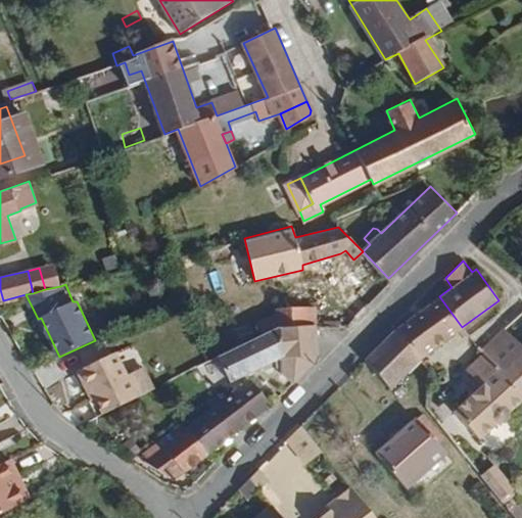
[(462,327),(439,296),(402,322),(396,330),(420,359),(462,327)]
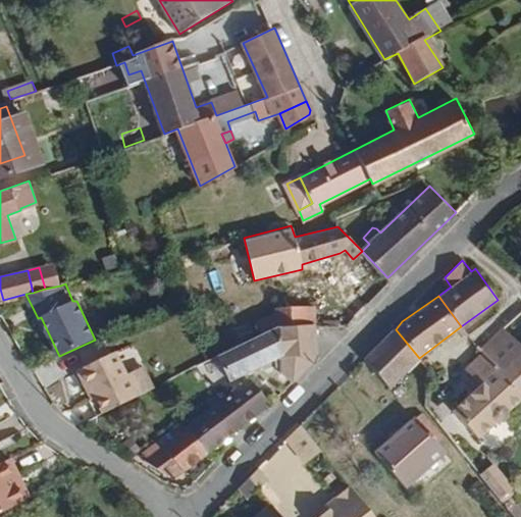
[(315,325),(314,306),(276,309),(278,327),(315,325)]
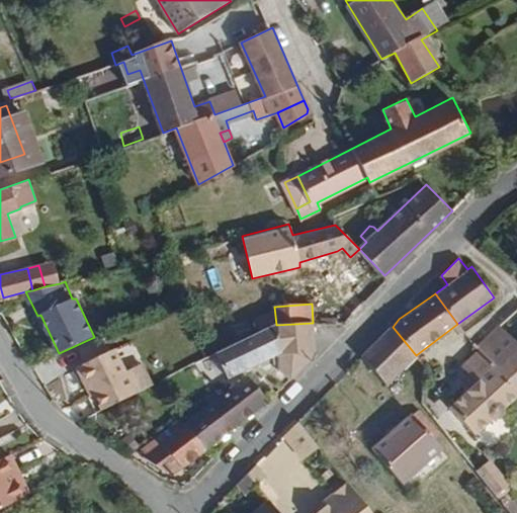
[(315,351),(313,323),(276,325),(260,333),(217,354),(229,378),(269,356),(271,362),(277,362),(279,369),(292,378),(313,358),(312,352),(315,351)]
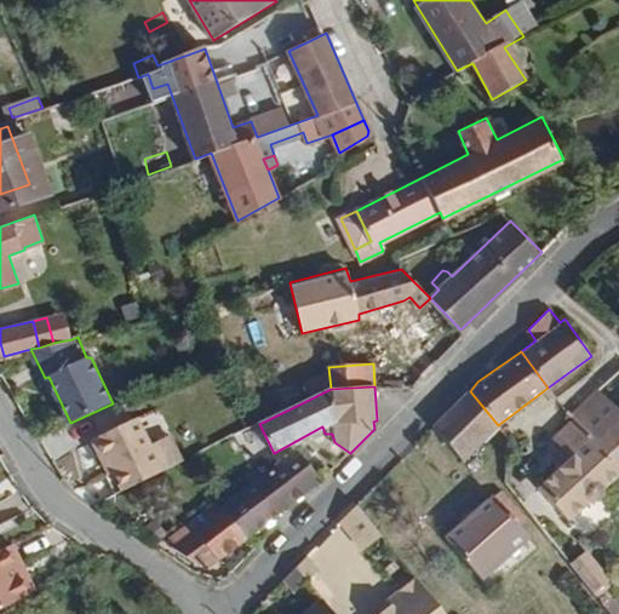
[(603,487),(618,472),(618,411),(596,386),(569,409),(577,417),(557,434),(563,442),(559,448),(561,459),(556,468),(537,483),(567,518),(586,500),(594,501),(603,492),(603,487)]
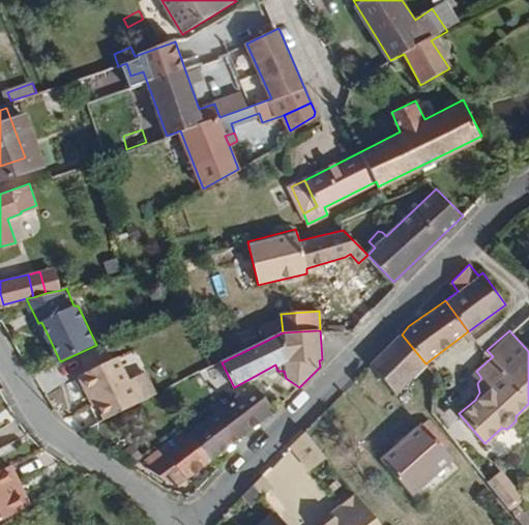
[(222,362),(266,341),(263,333),(208,360),(212,367),(222,362)]
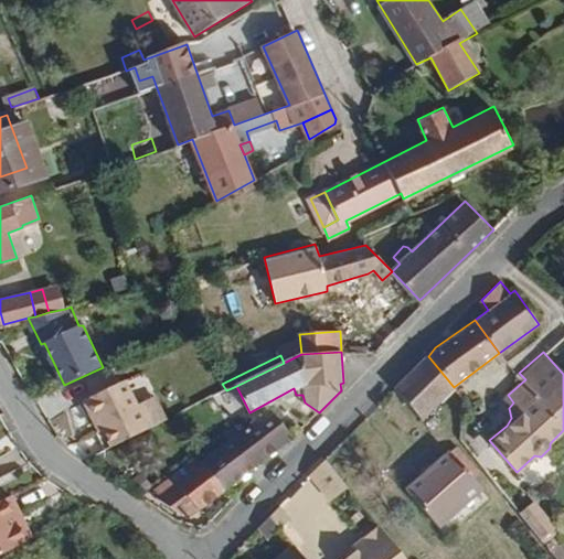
[(422,418),(454,387),(428,356),(397,388),(422,418)]
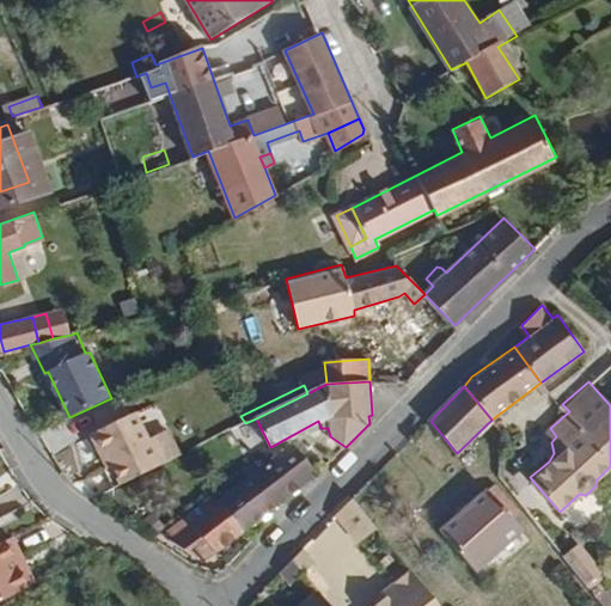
[(160,465),(135,411),(91,433),(101,457),(105,454),(118,485),(160,465)]
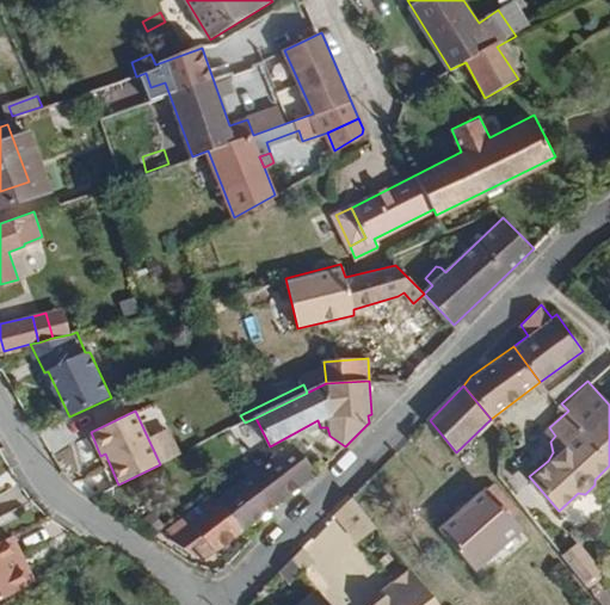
[(216,550),(315,473),(293,443),(270,460),(265,454),(256,461),(260,467),(168,535),(197,554),(213,545),(216,550)]
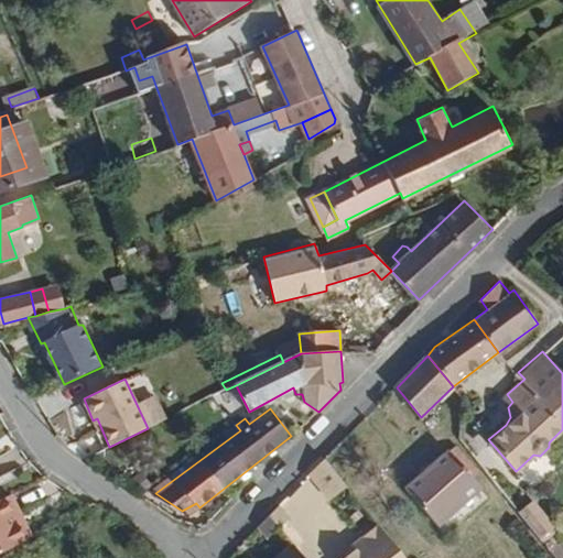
[(482,487),(474,477),(480,471),(458,444),(451,451),(448,448),(405,485),(437,524),(482,487)]
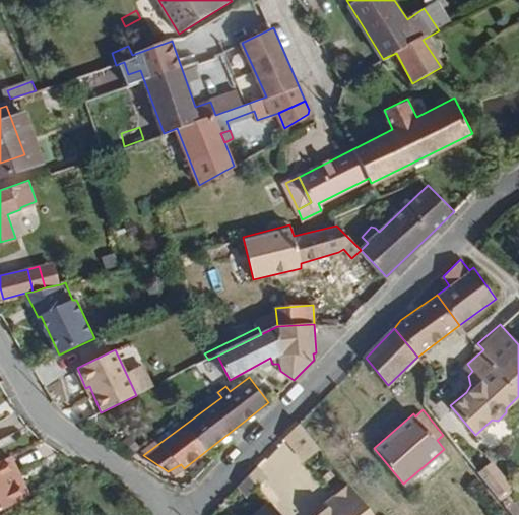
[(24,497),(12,473),(18,470),(11,455),(0,460),(0,509),(14,502),(24,497)]
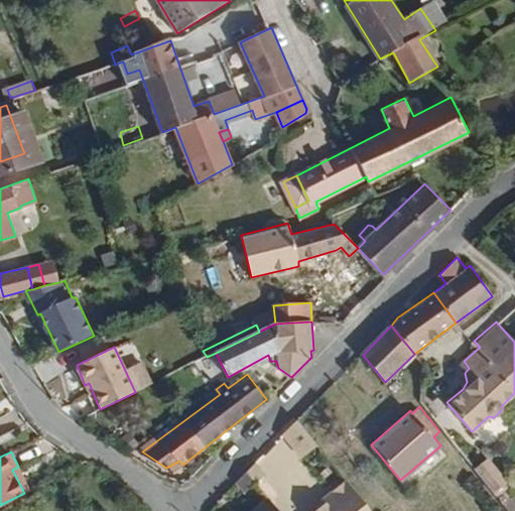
[(504,477),(484,454),(472,464),(491,488),(504,477)]
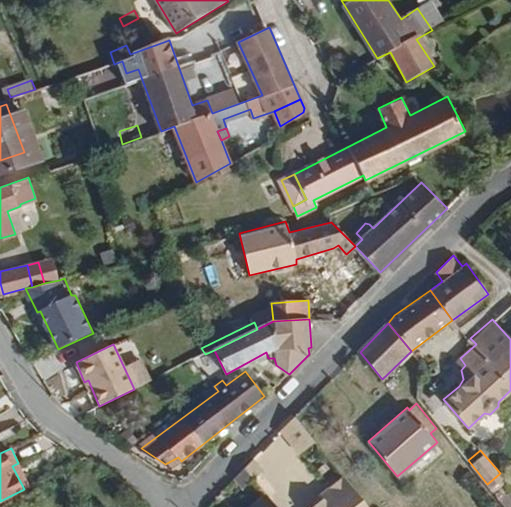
[(264,469),(254,458),(245,466),(254,478),(264,469)]
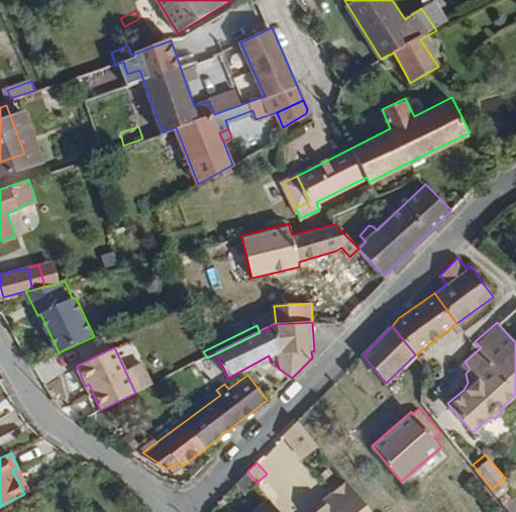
[(29,491),(18,468),(12,471),(24,494),(29,491)]
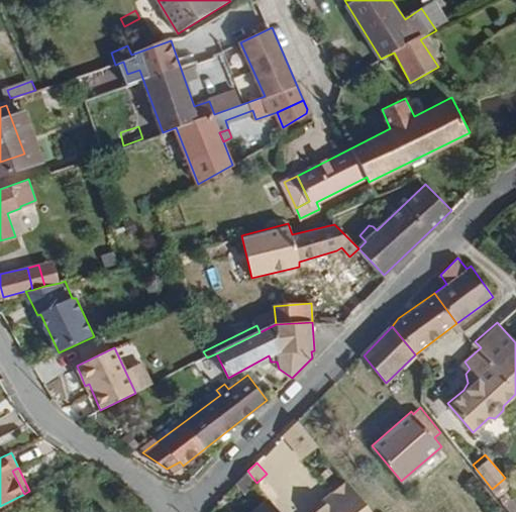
[(256,483),(247,471),(240,479),(249,490),(256,483)]
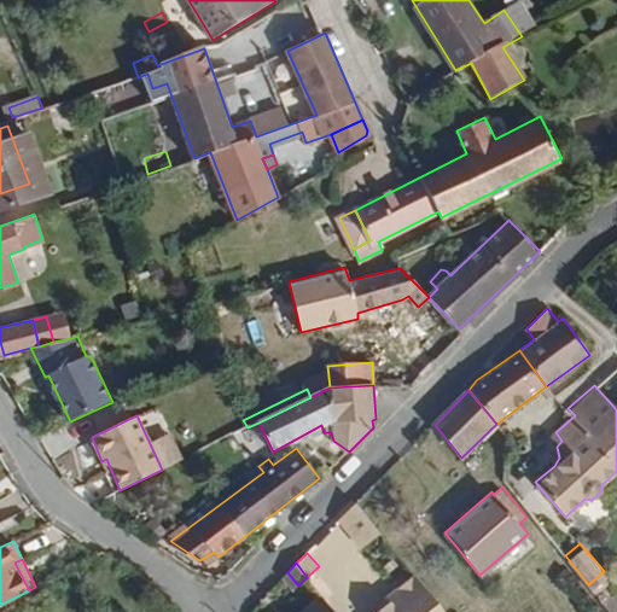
[(449,611),(418,570),(362,611),(449,611)]
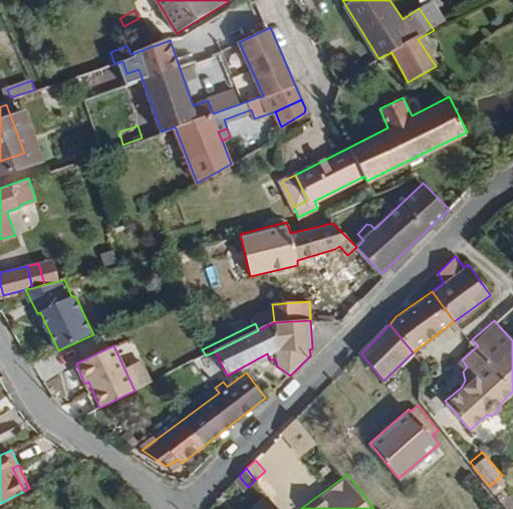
[(0,508),(19,508),(14,496),(0,503),(0,508)]
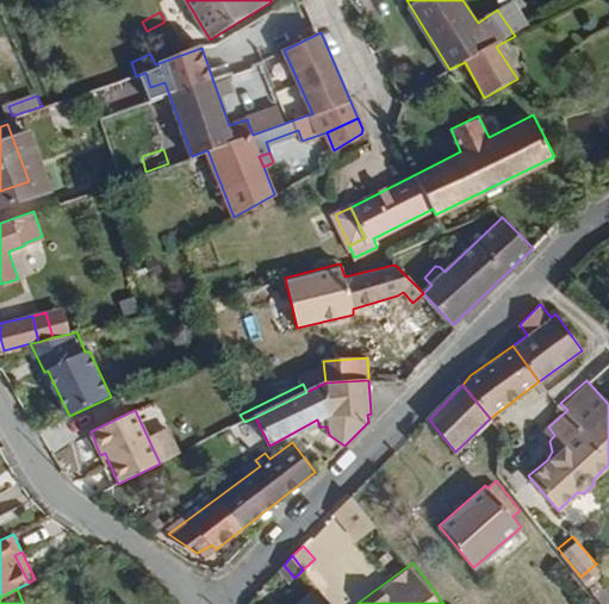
[(330,603),(319,590),(300,603),(330,603)]
